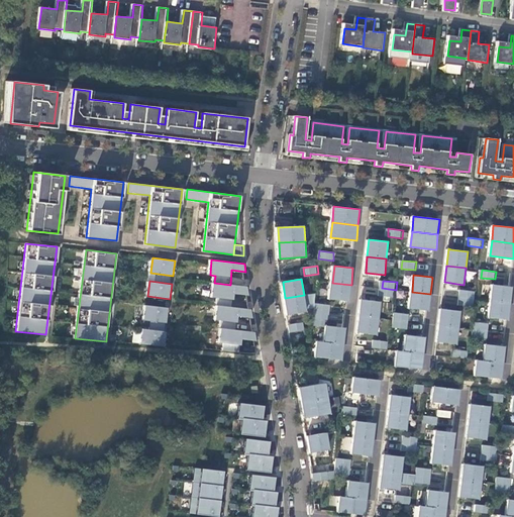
[(219,298),(218,305),(233,307),(235,293),(248,294),(247,286),(230,285),(214,283),(213,297),(219,298)]
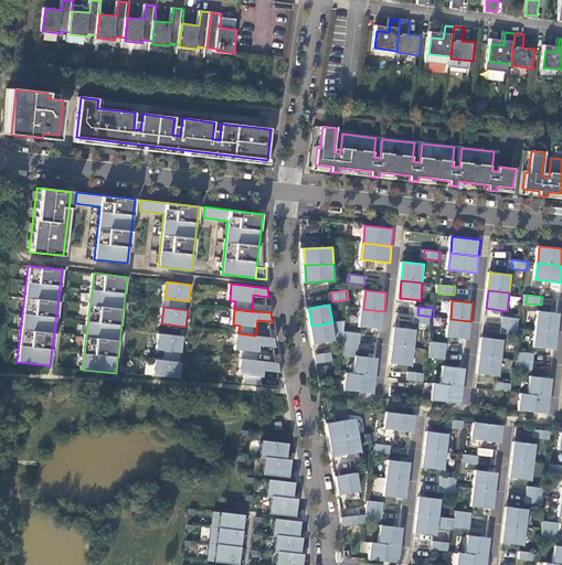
[(384,311),(363,309),(361,327),(382,329),(384,311)]
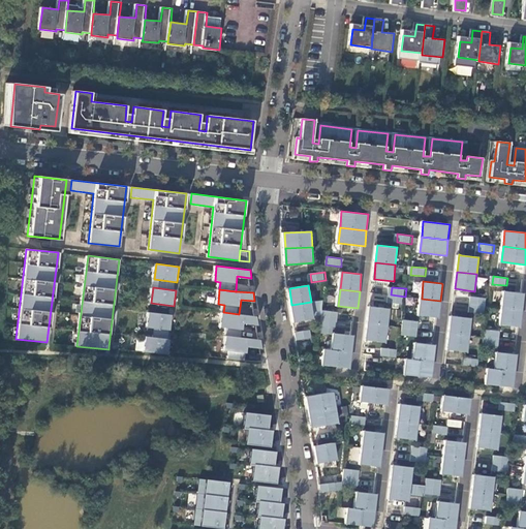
[(522,310),(524,293),(523,293),(504,291),(502,308),(522,310)]
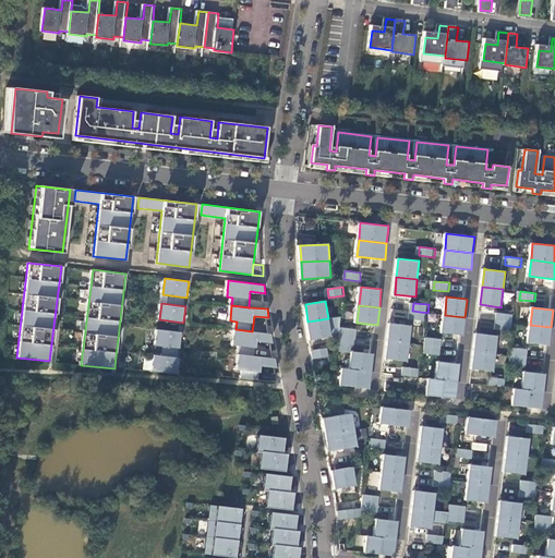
[(426,320),(427,313),(412,311),(411,319),(426,320)]
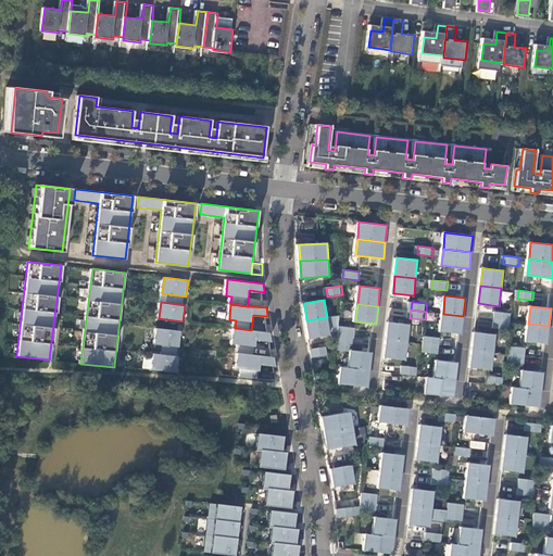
[(513,314),(497,312),(495,319),(512,321),(513,314)]
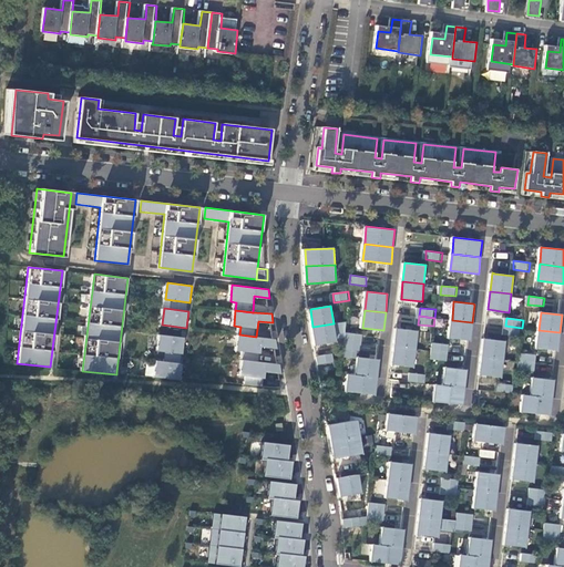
[(472,322),(452,320),(450,338),(471,340),(472,322)]
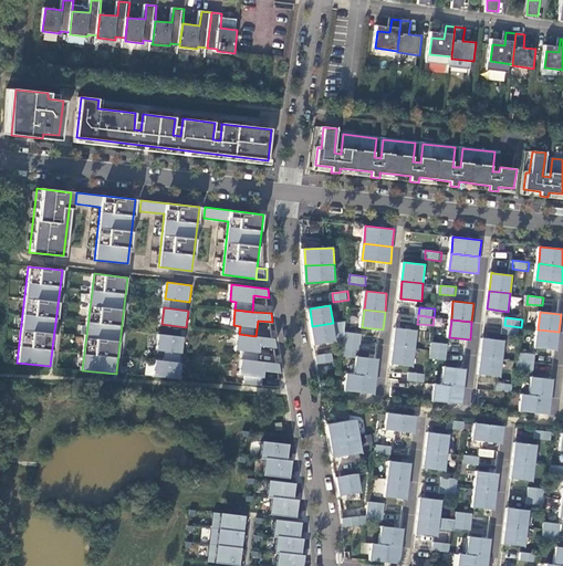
[(312,326),(315,344),(336,341),(336,338),(347,336),(347,332),(346,332),(347,321),(333,323),(312,326)]
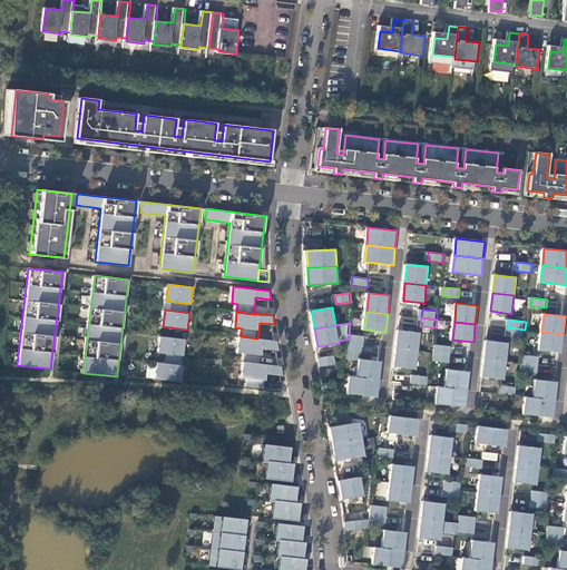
[(525,330),(508,327),(508,336),(524,338),(525,330)]
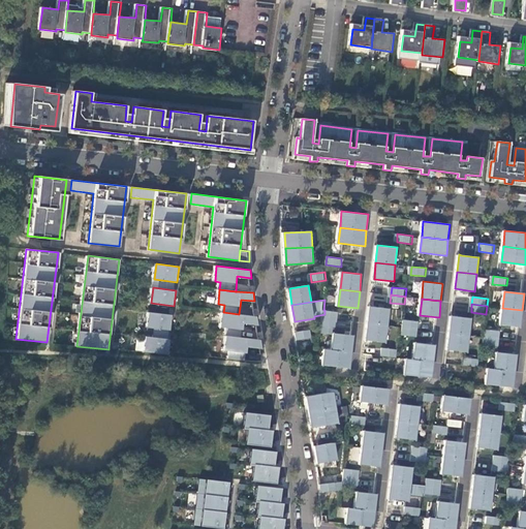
[(390,309),(370,306),(369,323),(388,325),(390,309)]
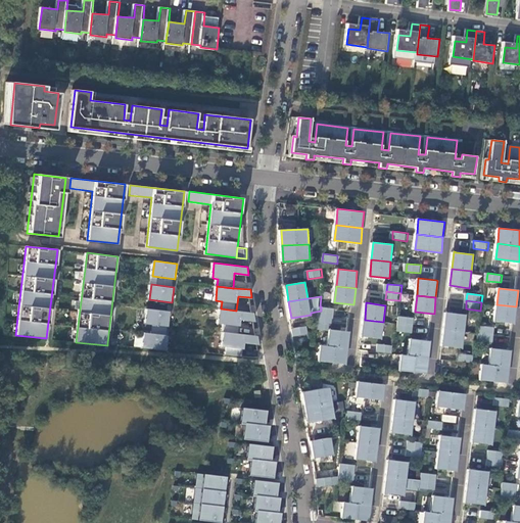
[(516,306),(497,304),(495,321),(514,323),(516,306)]
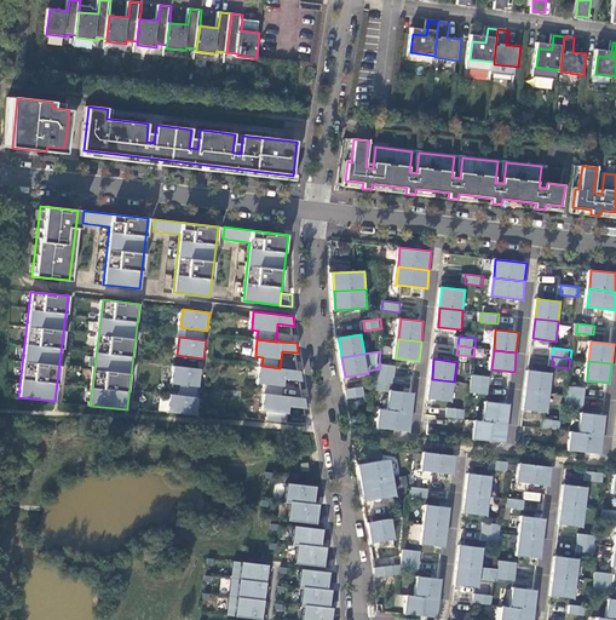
[(398,366),(380,363),(380,368),(379,373),(397,374),(398,366)]
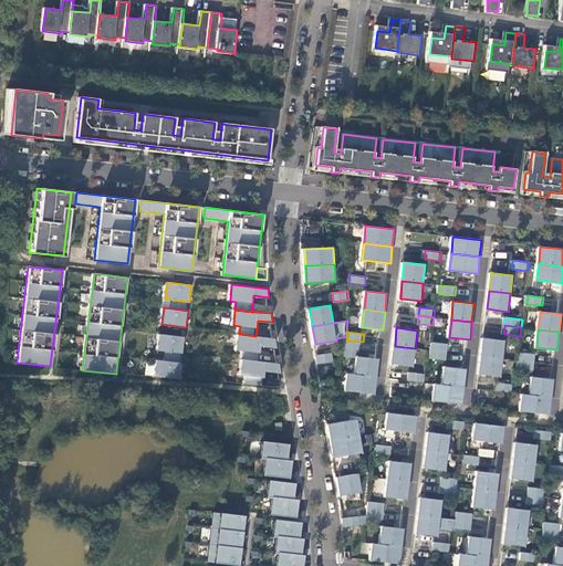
[(158,350),(183,354),(185,337),(160,334),(158,350)]
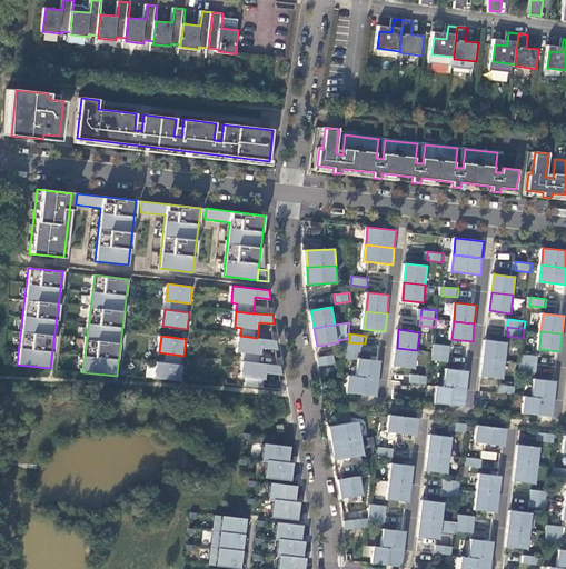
[(245,361),(260,362),(262,347),(278,349),(277,340),(257,338),(240,336),(238,352),(246,353),(245,361)]
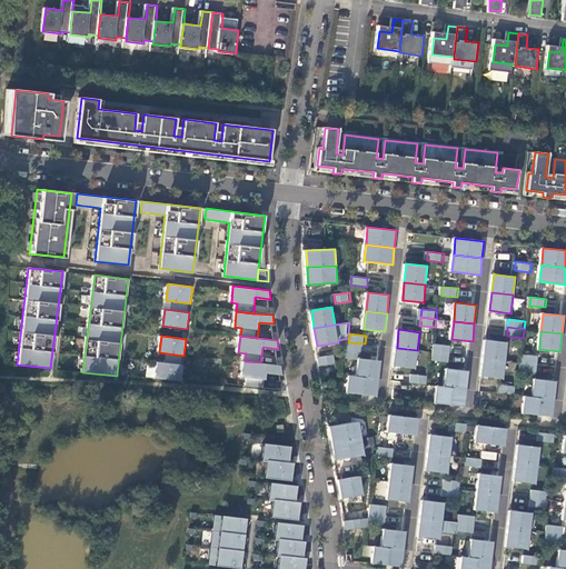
[(507,342),(486,340),(484,358),(505,360),(507,342)]
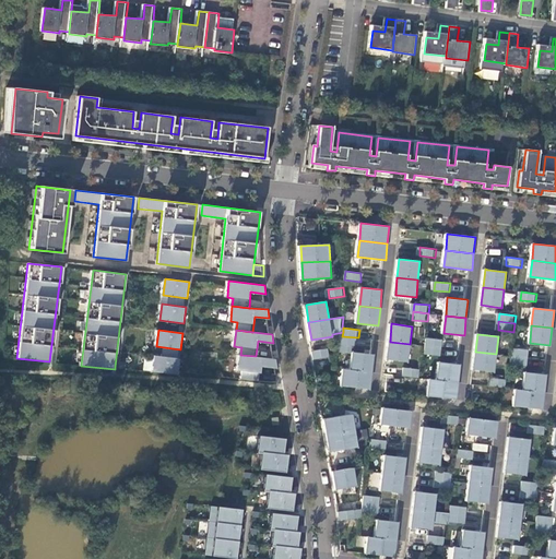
[(358,337),(342,336),(342,344),(357,346),(358,337)]
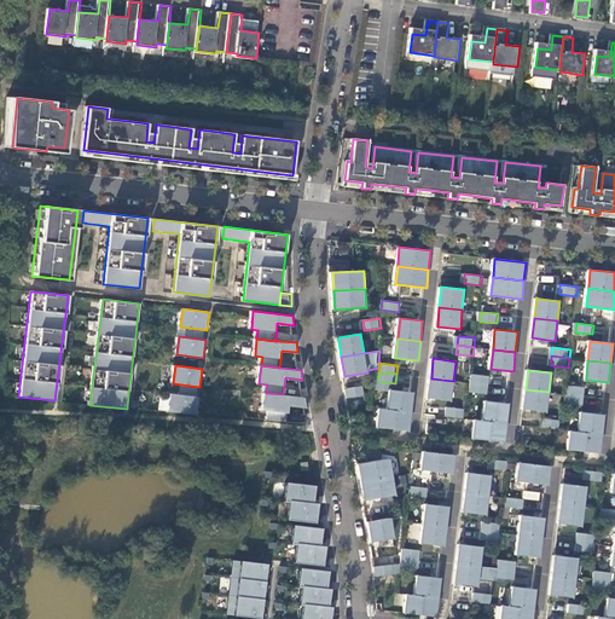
[(491,376),(474,374),(473,383),(489,385),(491,376)]
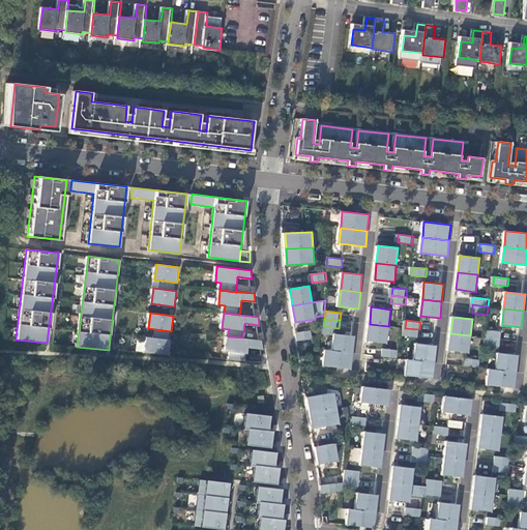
[(350,334),(352,323),(340,322),(339,332),(350,334)]
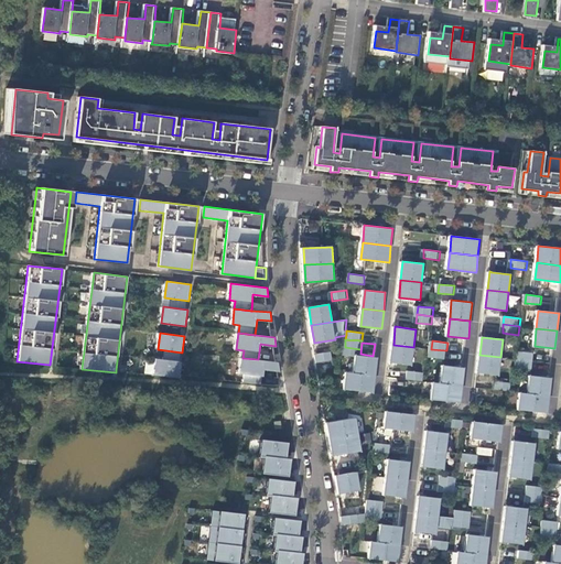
[(413,347),(394,345),(391,362),(412,365),(413,347)]
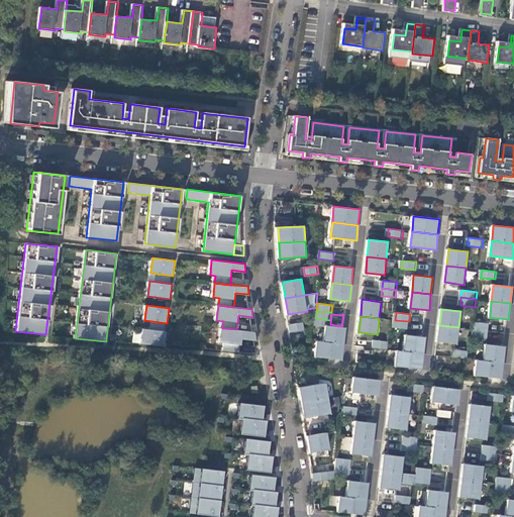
[(409,321),(395,320),(394,327),(409,329),(409,321)]
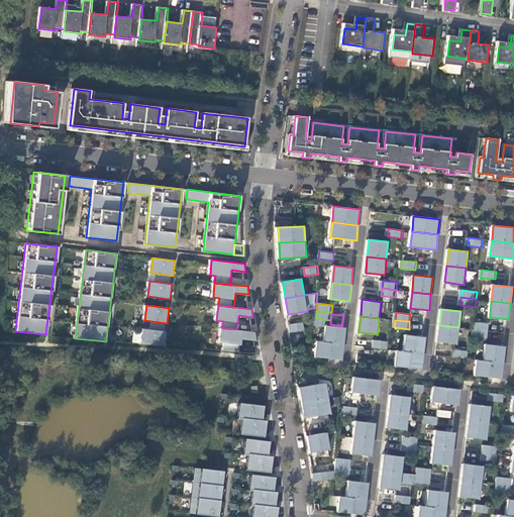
[(490,323),(476,321),(475,329),(489,331),(490,323)]
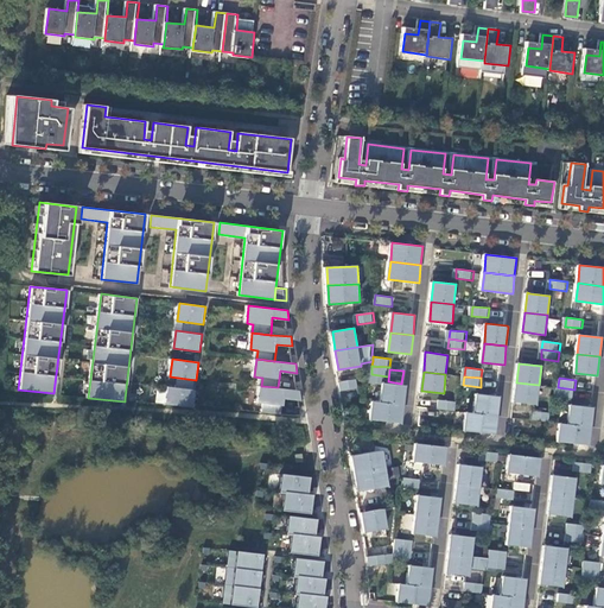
[(358,379),(341,382),(343,391),(360,388),(358,379)]
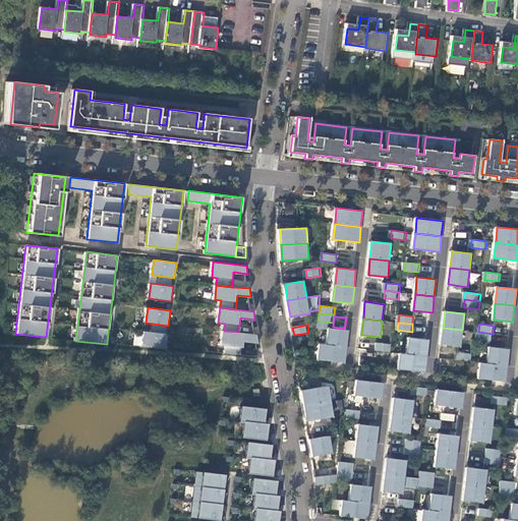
[(347,347),(349,330),(347,330),(330,328),(328,345),(347,347)]
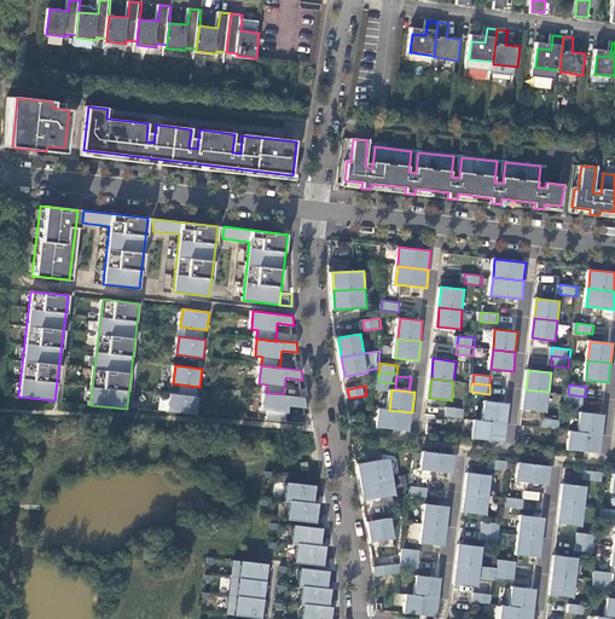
[(549,392),(526,389),(524,409),(546,412),(549,392)]
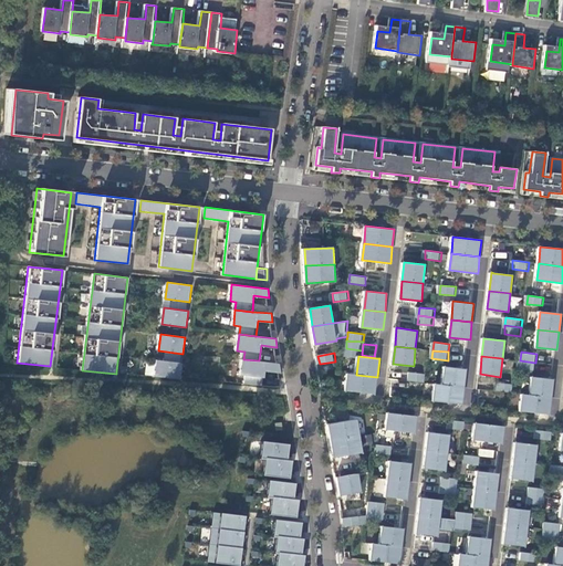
[(155,376),(179,379),(181,363),(157,359),(155,376)]
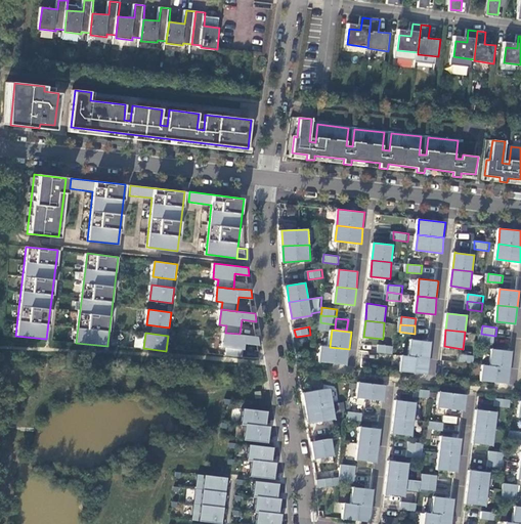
[(260,344),(259,336),(240,334),(225,333),(223,347),(230,348),(229,355),(244,357),(246,343),(260,344)]
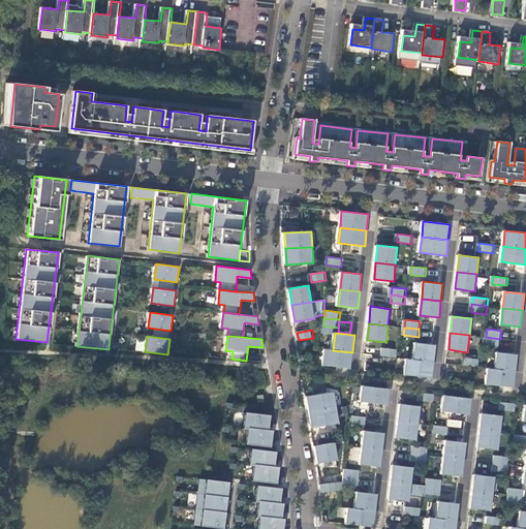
[(500,339),(486,337),(485,345),(500,346),(500,339)]
